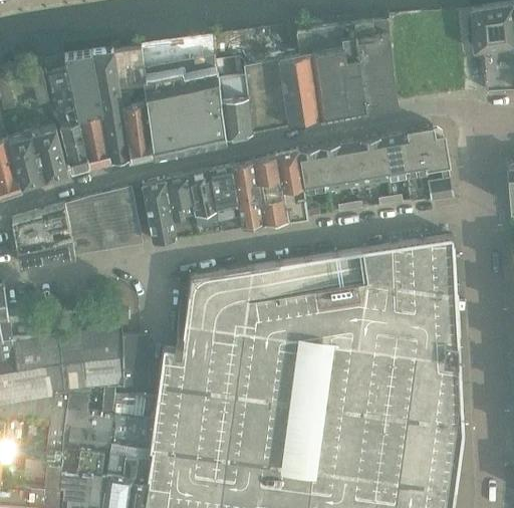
[(498,53),(513,51),(513,7),(471,14),(472,25),(472,35),(472,42),(473,51),(474,53),(473,53),(473,56),(483,55),(498,53)]
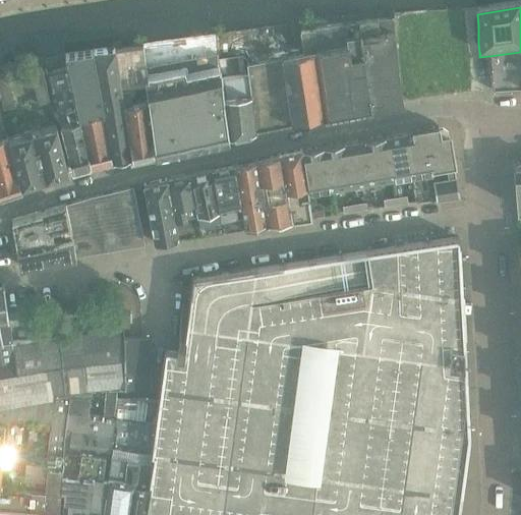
[(321,54),(330,122),(370,113),(361,43),(359,29),(313,36),(315,55),(321,54)]
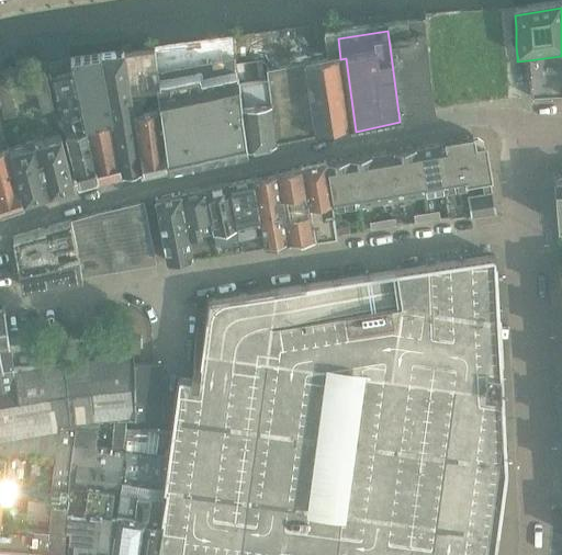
[(489,32),(438,38),(450,114),(499,106),(489,32)]
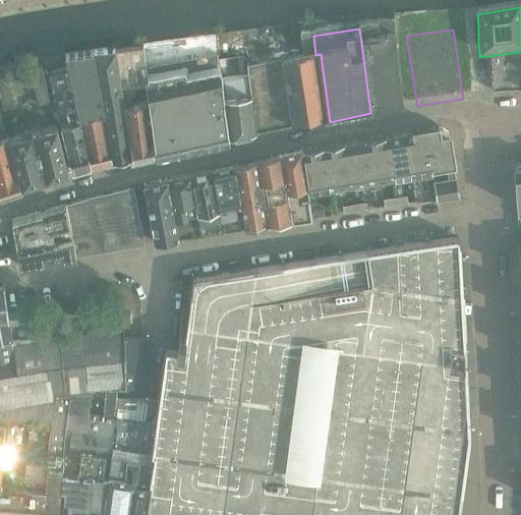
[(304,57),(281,62),(290,129),(330,122),(321,54),(315,55),(313,36),(300,37),(304,57)]
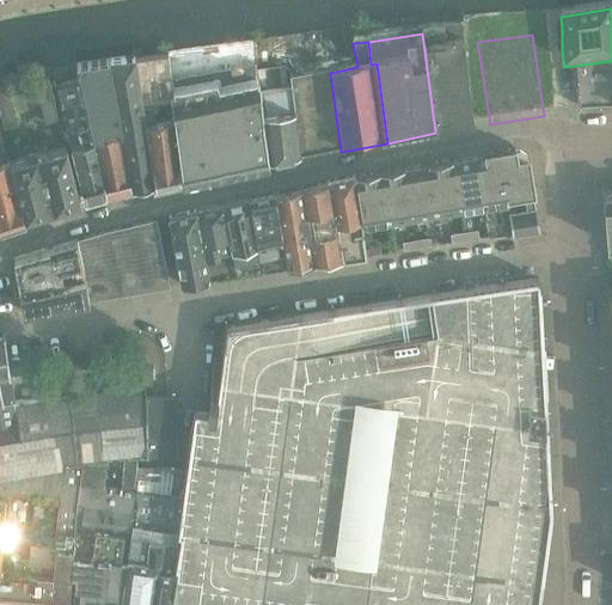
[(477,42),(424,50),(435,133),(490,124),(477,42)]
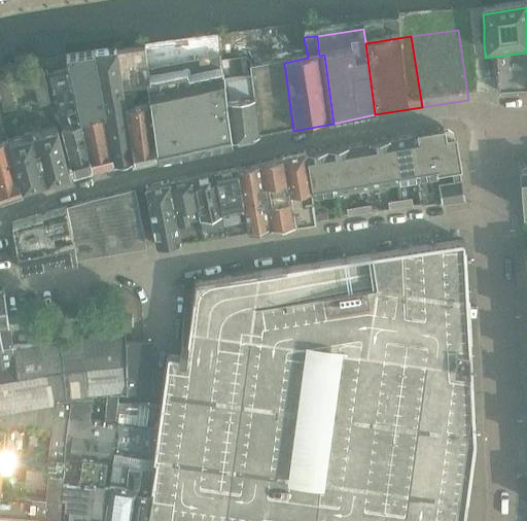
[(148,94),(157,160),(231,144),(224,87),(219,43),(117,57),(124,98),(148,94)]
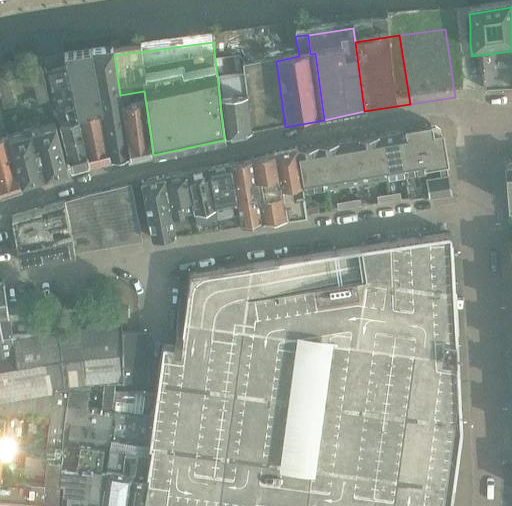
[(511,94),(511,51),(496,53),(481,55),(484,96),(511,94)]
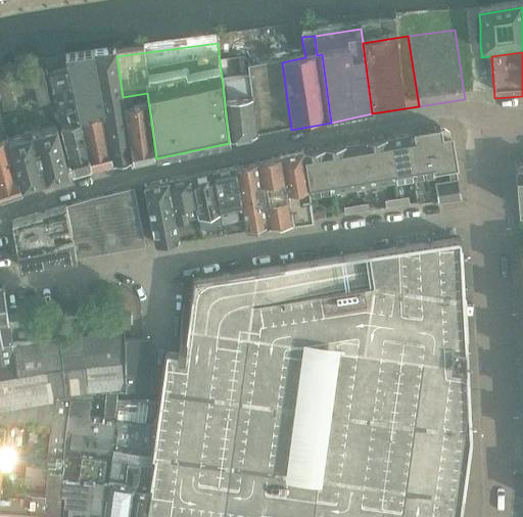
[(133,163),(123,97),(116,56),(95,59),(113,168),(133,163)]
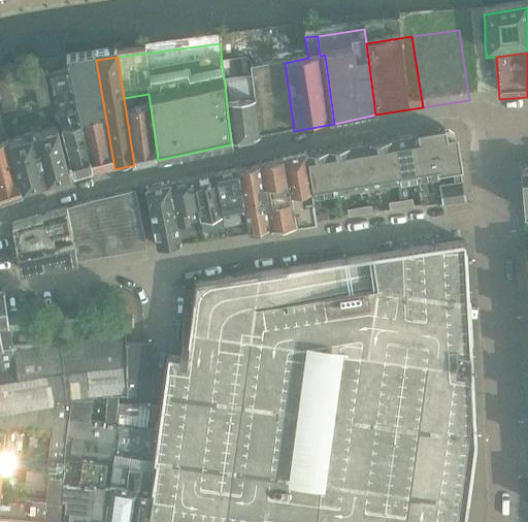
[(68,64),(70,77),(92,173),(114,169),(96,60),(68,64)]
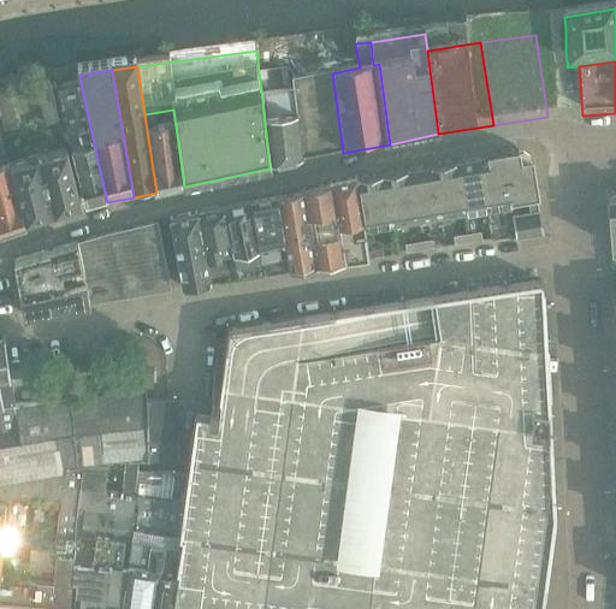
[(298,118),(303,163),(343,153),(332,74),(292,81),(295,98),(296,118),(298,118)]
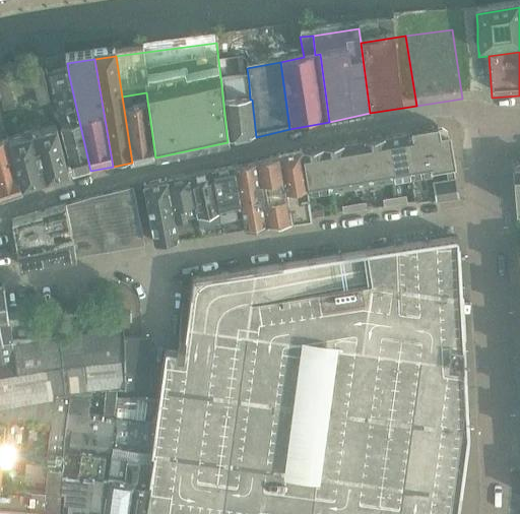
[(31,75),(40,110),(50,107),(43,73),(31,75)]
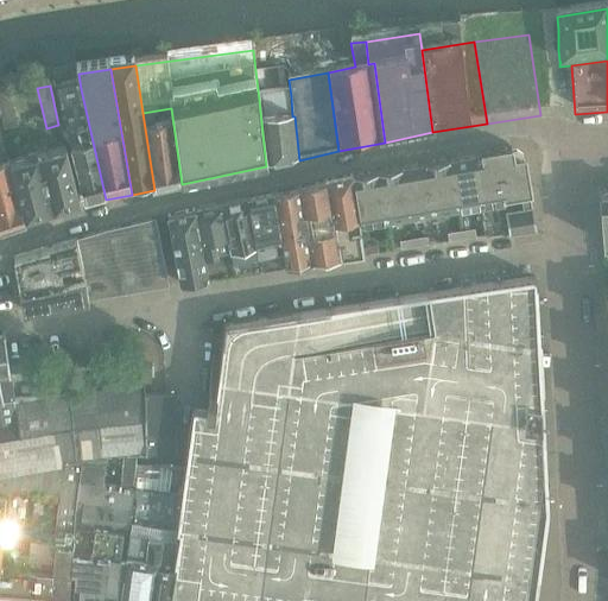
[(57,94),(71,151),(87,207),(105,201),(106,200),(81,89),(57,94)]
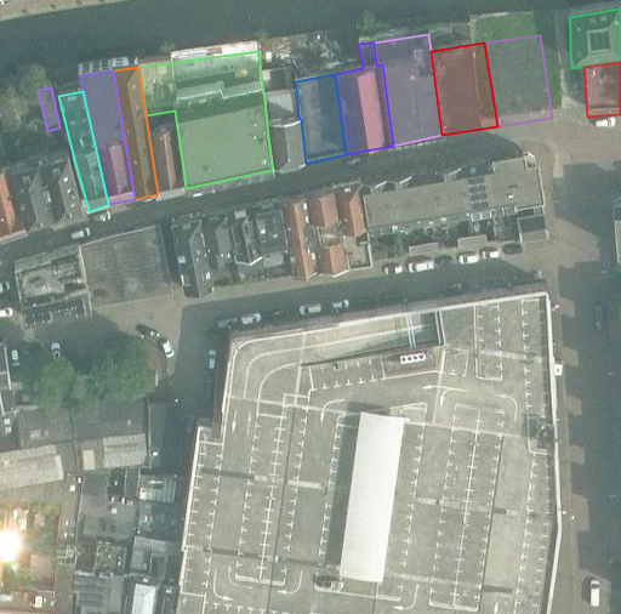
[(0,117),(1,123),(5,138),(18,136),(10,95),(0,97),(0,117)]
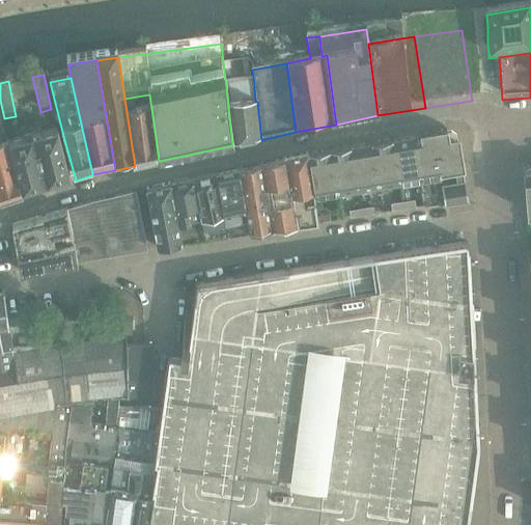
[(254,84),(226,87),(232,145),(261,140),(257,102),(255,102),(254,84)]
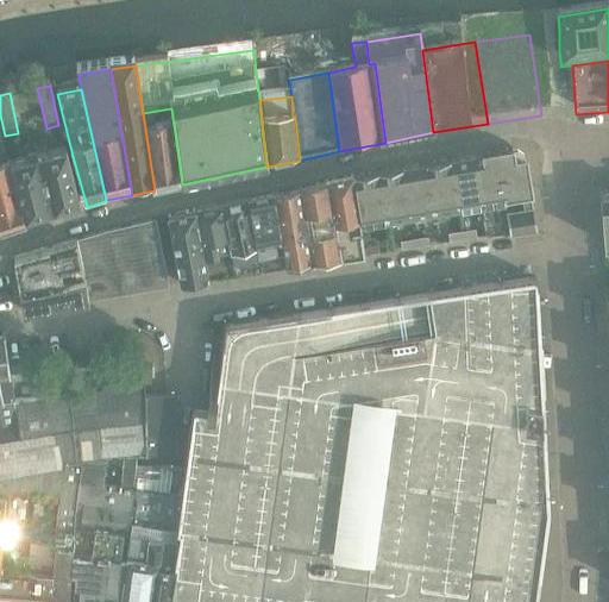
[(171,108),(143,113),(155,190),(182,185),(171,108)]
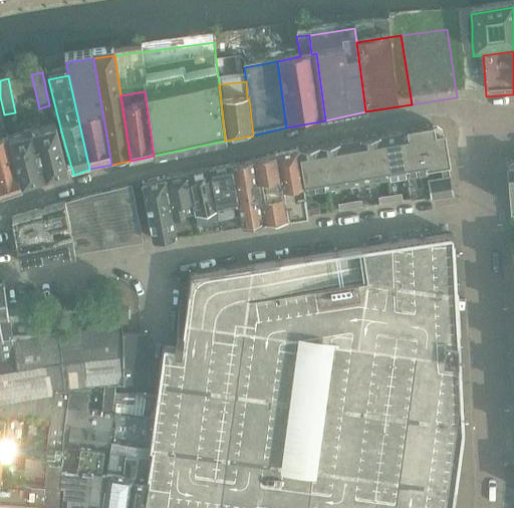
[(17,174),(9,143),(8,141),(7,141),(0,118),(0,101),(1,101),(0,96),(0,197),(22,190),(18,174),(17,174)]
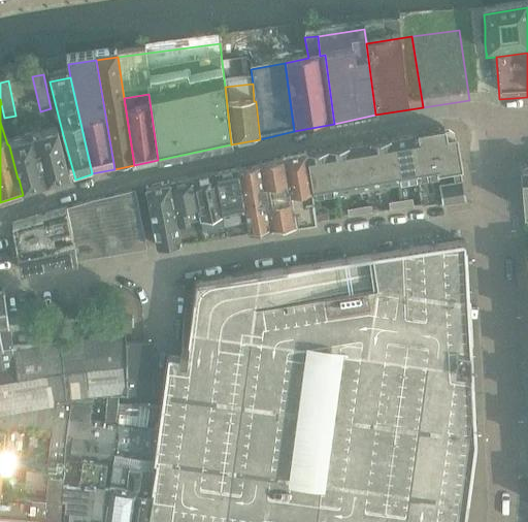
[(19,178),(23,195),(75,180),(62,131),(9,147),(18,178),(19,178)]
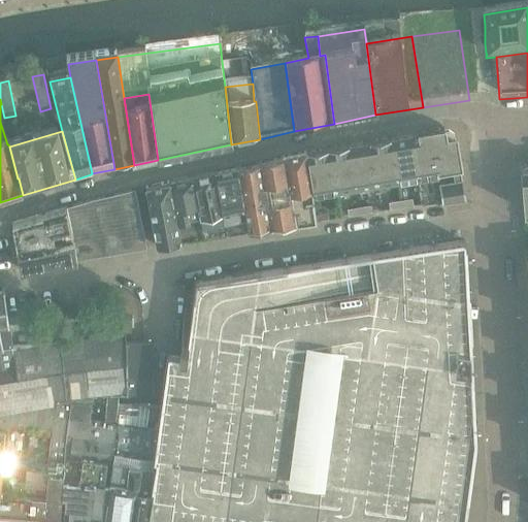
[(418,184),(417,184),(421,211),(441,207),(441,208),(465,204),(462,184),(461,184),(459,172),(460,172),(455,142),(454,142),(453,138),(448,134),(443,135),(443,134),(419,138),(419,139),(410,140),(418,184)]
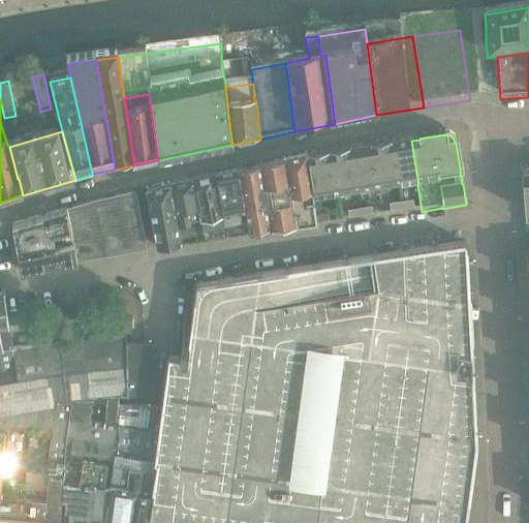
[(418,184),(411,141),(391,144),(398,187),(417,184),(418,184)]
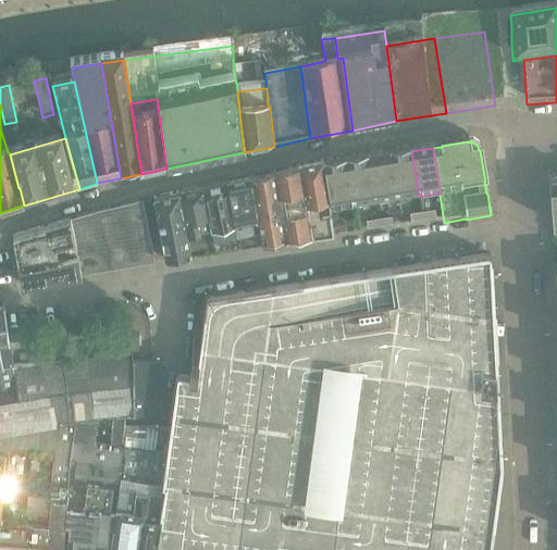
[(419,197),(411,151),(390,155),(397,201),(419,197)]
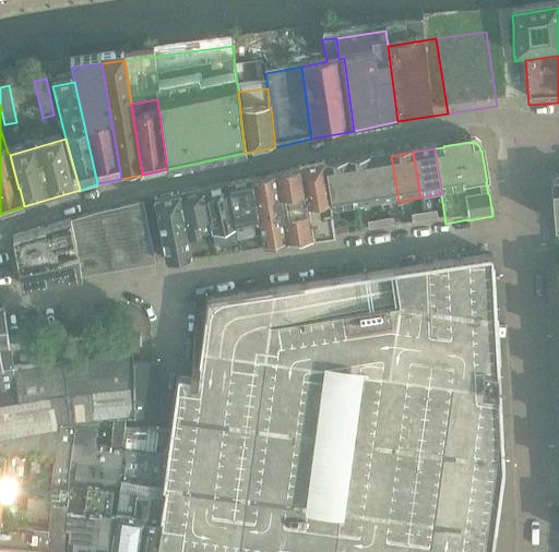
[(369,159),(377,205),(399,202),(391,156),(369,159)]
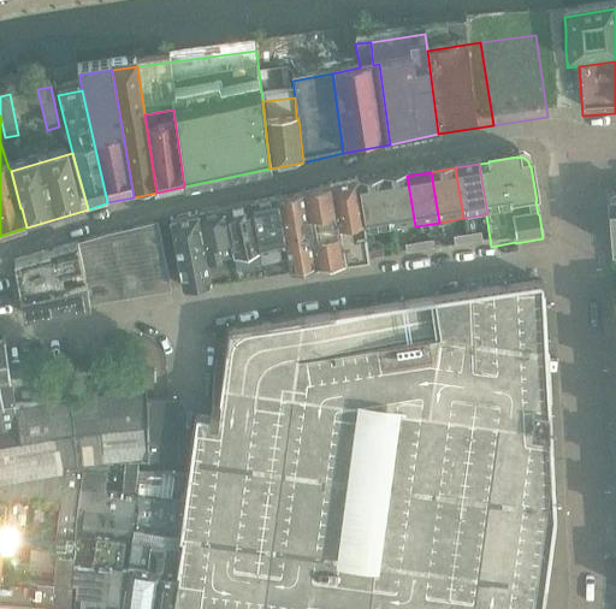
[(383,179),(391,230),(415,226),(407,176),(406,176),(383,179)]
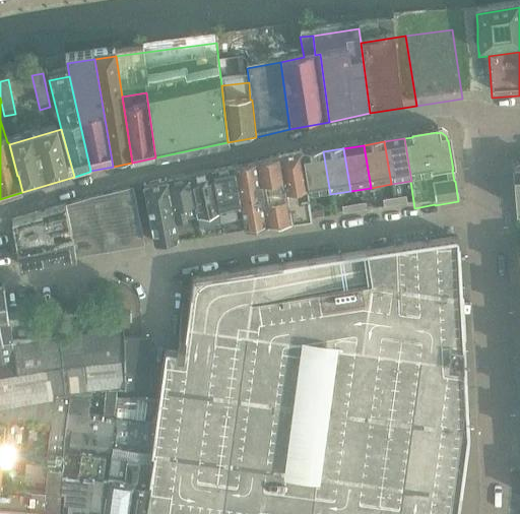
[(323,151),(301,155),(308,198),(330,194),(323,151)]
